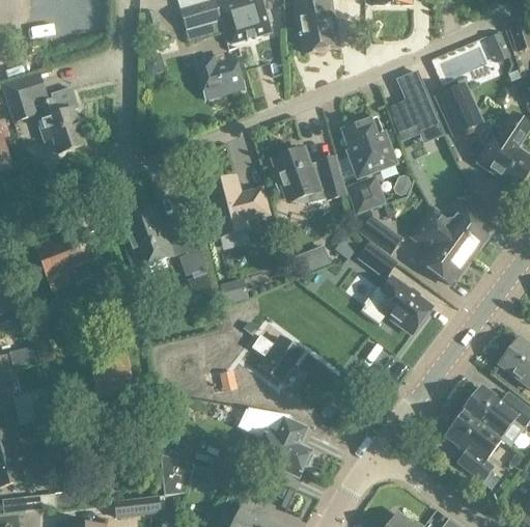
[(178,0),(190,39),(223,30),(214,0),(178,0)]
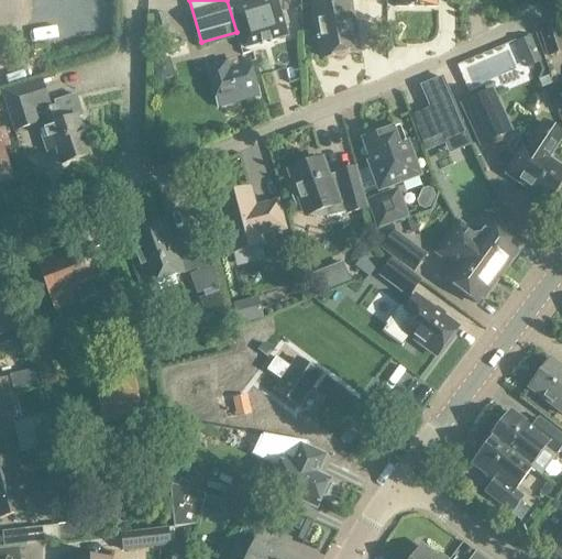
[(286,32),(276,0),(256,0),(234,7),(244,43),(286,32)]
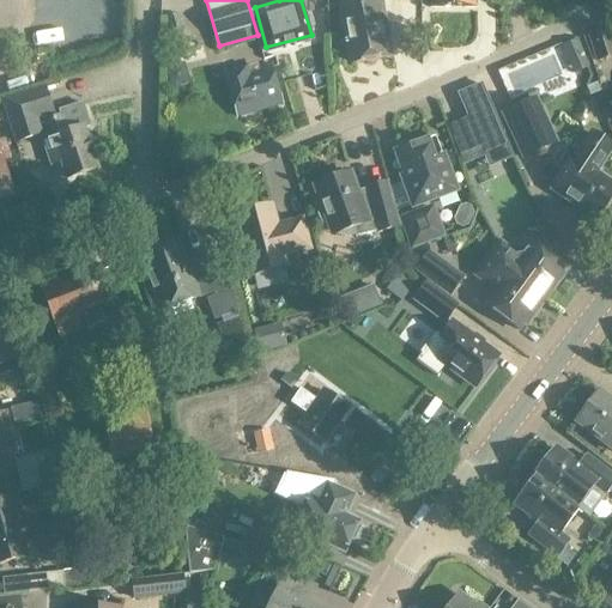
[(353,0),(341,2),(351,59),(389,52),(383,19),(386,18),(382,0),(353,0)]
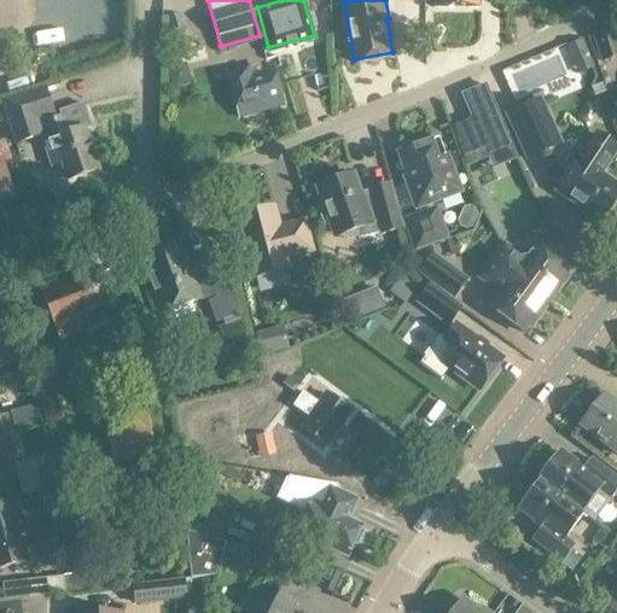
[(601,60),(616,54),(616,40),(612,27),(593,33),(601,60)]
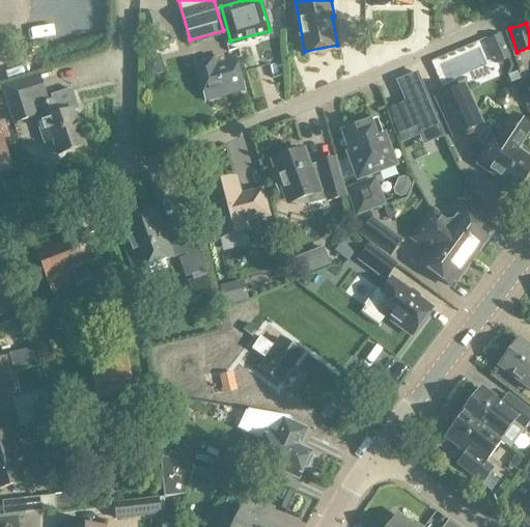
[(487,36),(498,60),(510,55),(501,31),(487,36)]
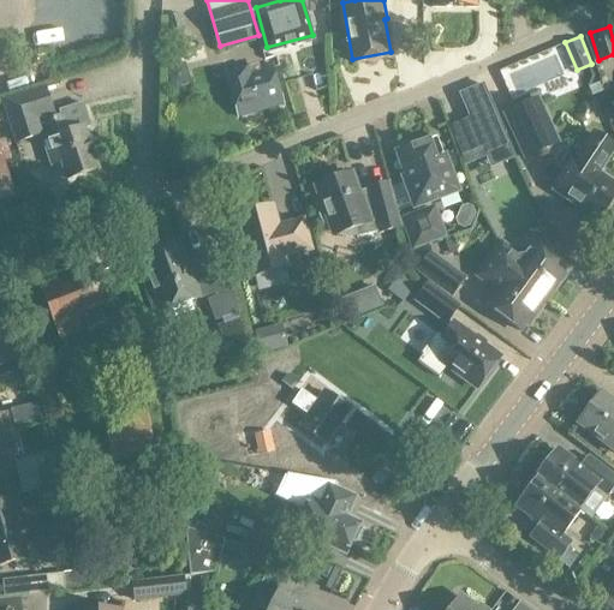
[(274,63),(251,69),(250,64),(227,70),(239,115),(285,102),(274,63)]
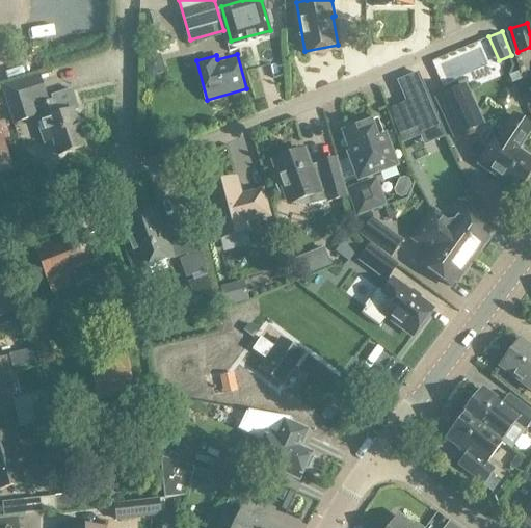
[(436,110),(419,68),(398,76),(416,119),(436,110)]
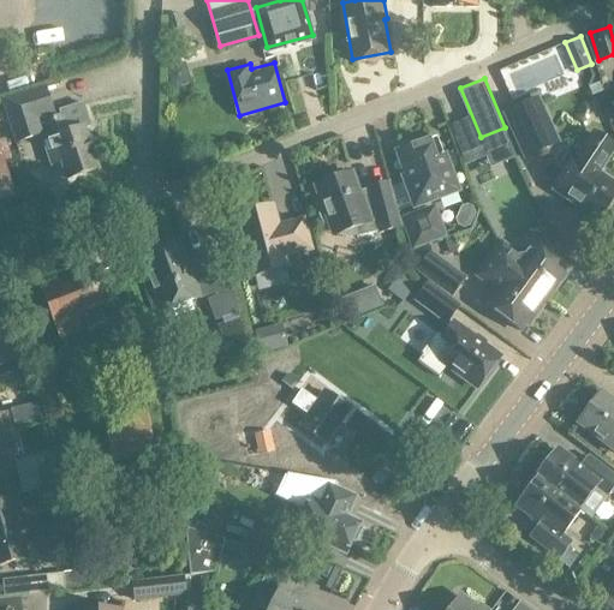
[(45,84),(36,87),(3,96),(16,138),(43,129),(39,115),(53,111),(45,84)]
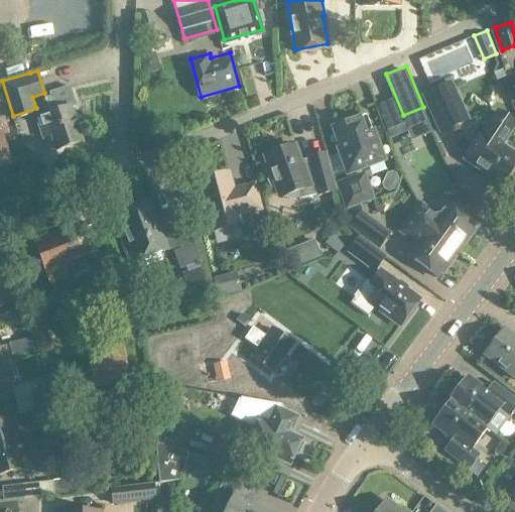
[(453,78),(422,92),(440,132),(471,117),(453,78)]
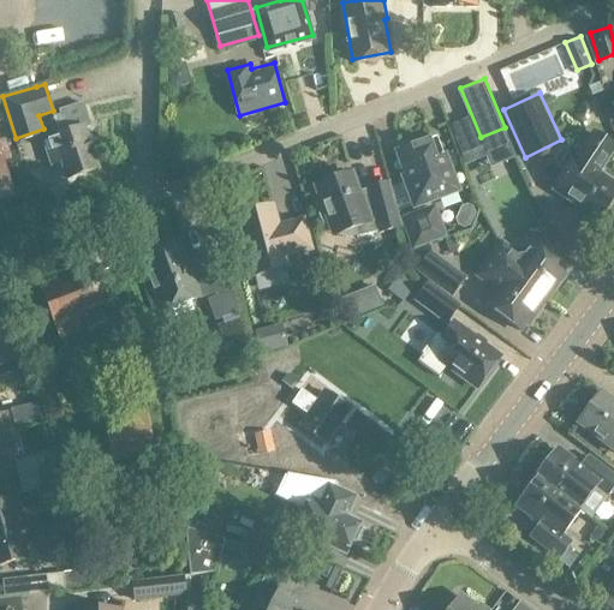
[(45,118),(49,133),(42,136),(52,163),(61,161),(66,174),(95,166),(83,125),(89,123),(82,99),(58,107),(60,113),(45,118)]
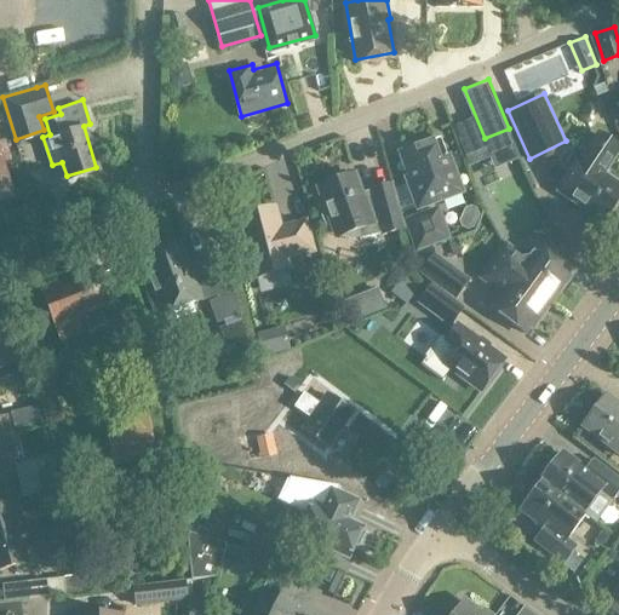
[(618,144),(599,131),(582,155),(605,170),(618,148),(618,144)]
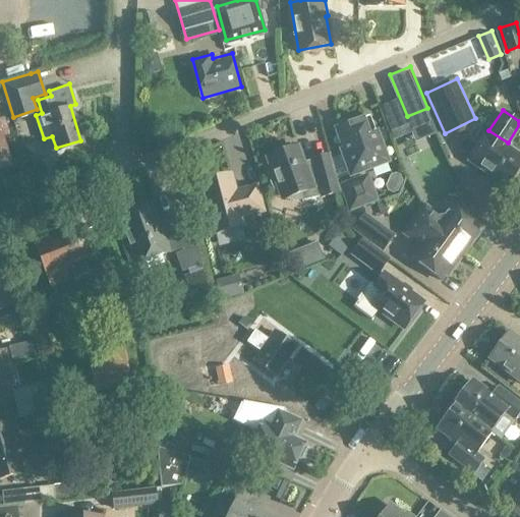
[(353,120),(352,117),(337,123),(338,126),(337,126),(344,146),(342,146),(350,169),(359,166),(360,169),(386,160),(376,129),(373,130),(368,116),(370,115),(369,114),(353,120)]
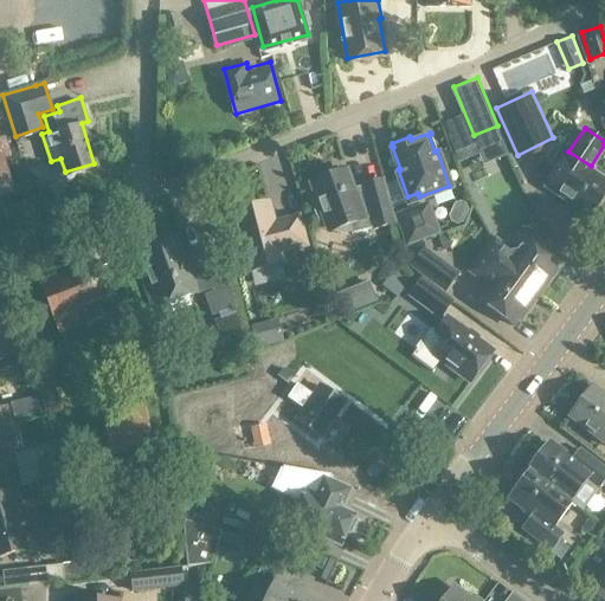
[(0,154),(10,150),(4,134),(0,134),(0,192),(11,189),(0,154)]
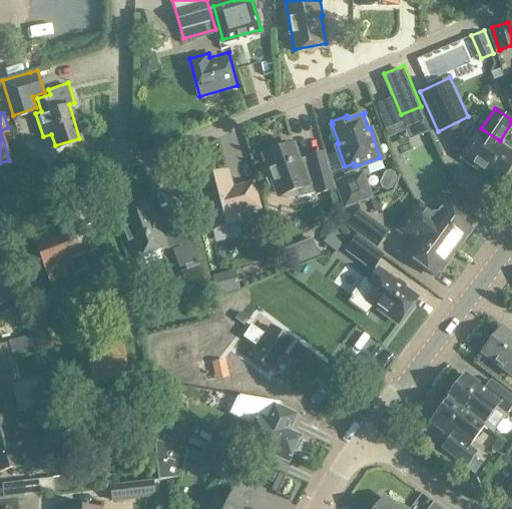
[(511,148),(500,140),(481,128),(481,127),(462,156),(498,180),(511,160),(511,148)]
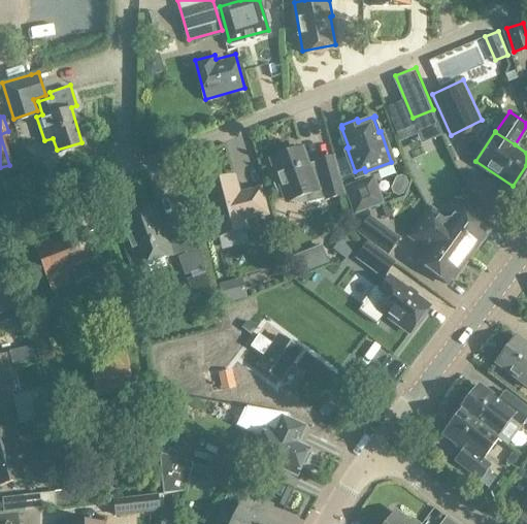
[(280,191),(283,194),(286,196),(291,198),(299,201),(308,200),(327,195),(328,197),(346,192),(335,154),(318,158),(319,163),(307,166),(301,146),(292,150),(291,145),(287,148),(284,150),(281,152),(278,155),(269,158),(272,166),(272,170),(272,174),(272,177),(273,182),(275,185),(277,188),(280,191)]
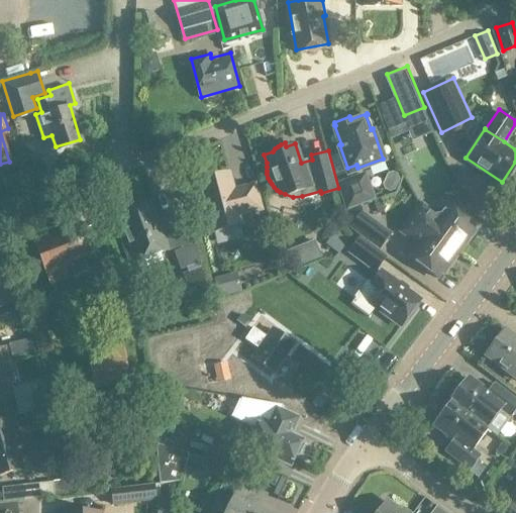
[(367,169),(337,180),(347,207),(377,197),(367,169)]
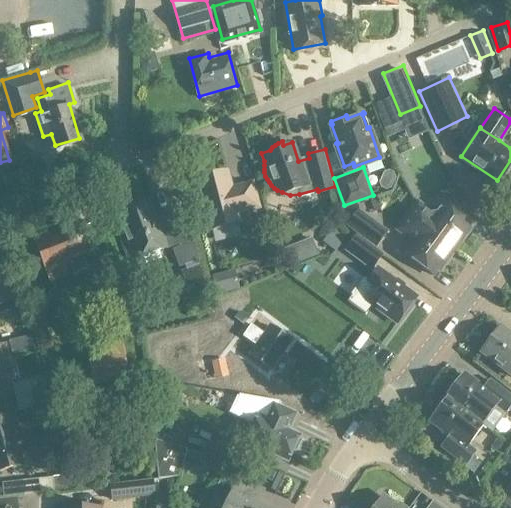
[(258,205),(252,180),(238,184),(239,186),(231,188),(226,169),(195,177),(208,228),(240,219),(237,211),(258,205)]
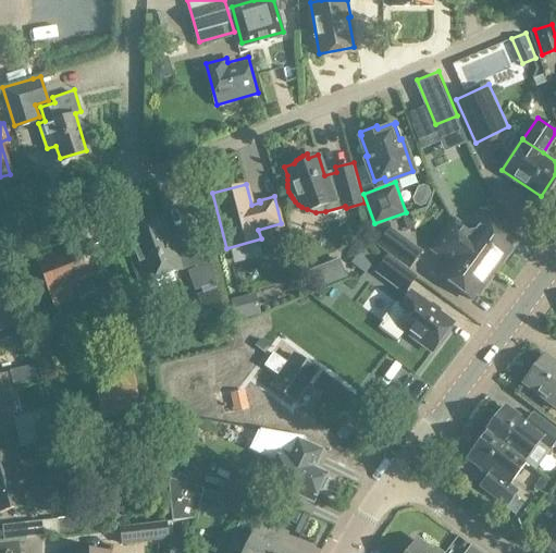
[(144,280),(180,267),(161,214),(125,228),(144,280)]
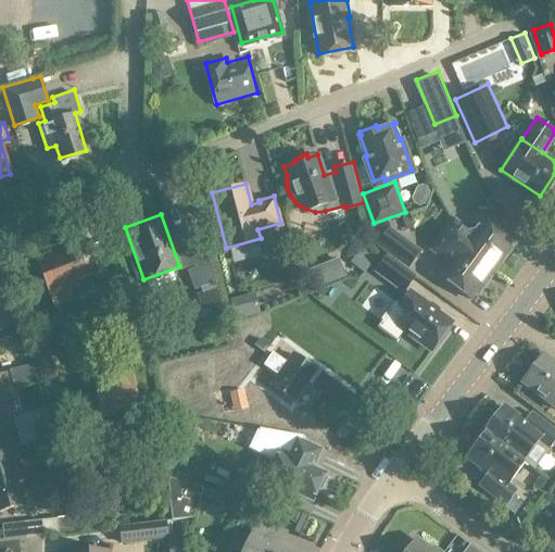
[(444,230),(494,267),(502,258),(504,259),(514,246),(509,242),(512,239),(481,216),(478,220),(461,223),(454,217),(444,230)]
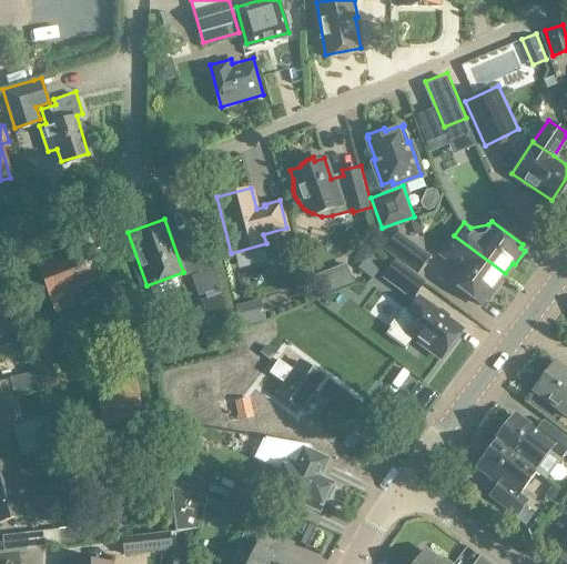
[(385,247),(396,255),(418,272),(432,253),(398,229),(385,247)]
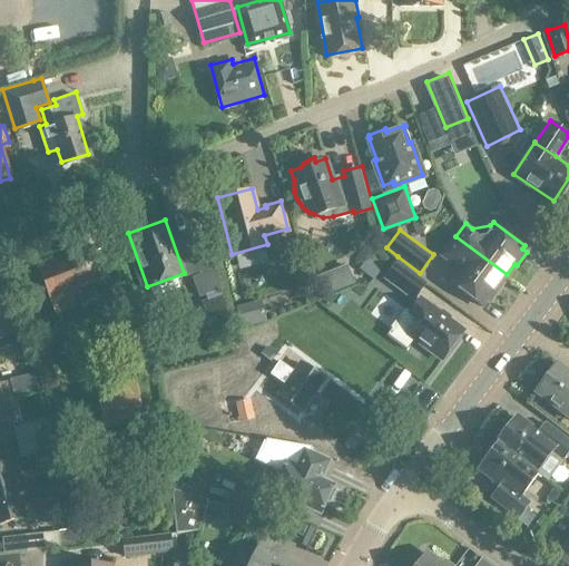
[(507,274),(455,236),(445,250),(454,256),(452,260),(463,267),(452,281),(482,303),(487,298),(489,300),(507,274)]
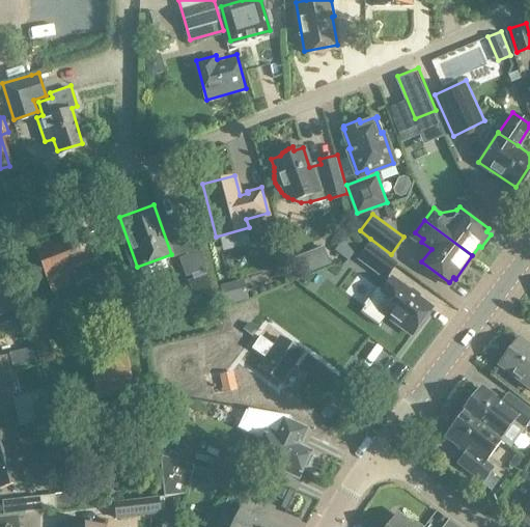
[(70,282),(64,269),(88,259),(78,234),(38,249),(54,288),(70,282)]
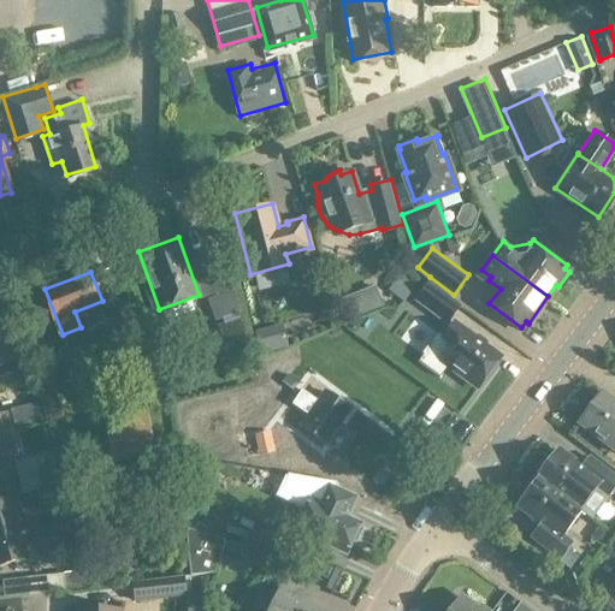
[(454,295),(430,277),(415,297),(447,320),(461,300),(454,295)]
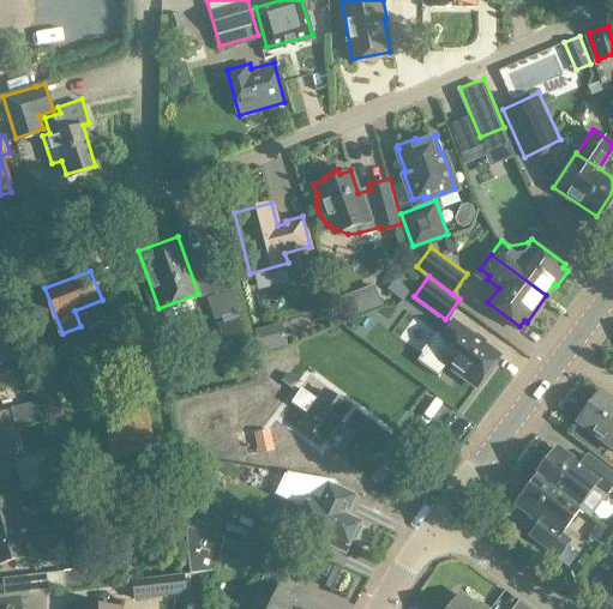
[(240,308),(232,287),(217,291),(224,313),(240,308)]
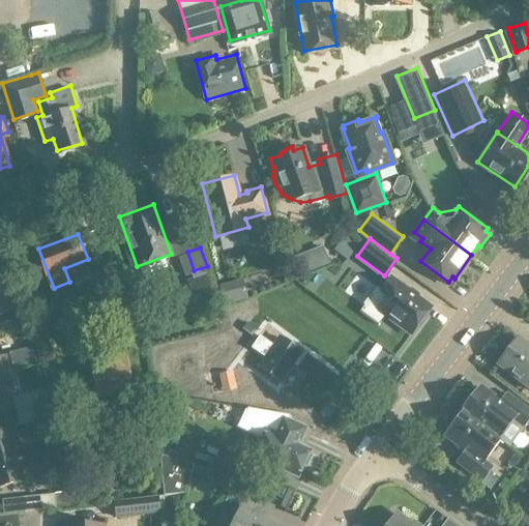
[(297,275),(309,270),(301,253),(290,258),(297,275)]
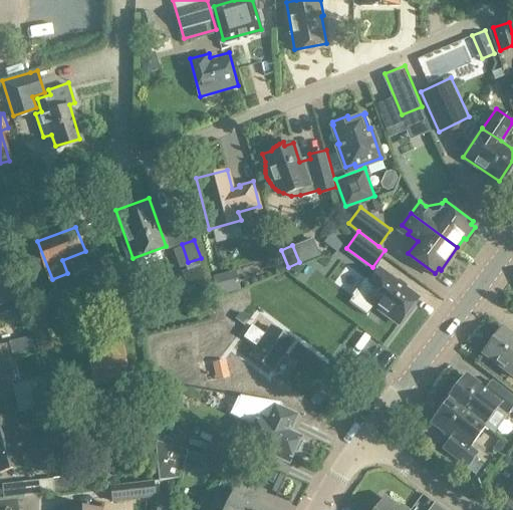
[(207,278),(201,262),(183,269),(189,285),(207,278)]
